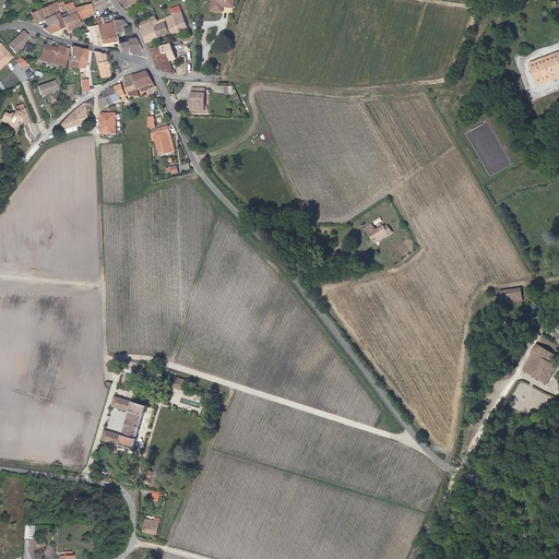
[(213,0),(212,11),(222,12),(223,7),(234,7),(234,0),(213,0)]
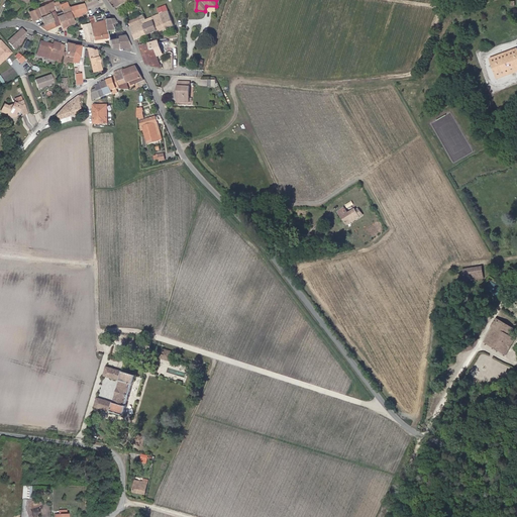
[(56,9),(55,6),(54,6),(52,2),(28,12),(32,20),(36,19),(40,17),(47,14),(49,13),(55,11),(56,10),(56,9)]
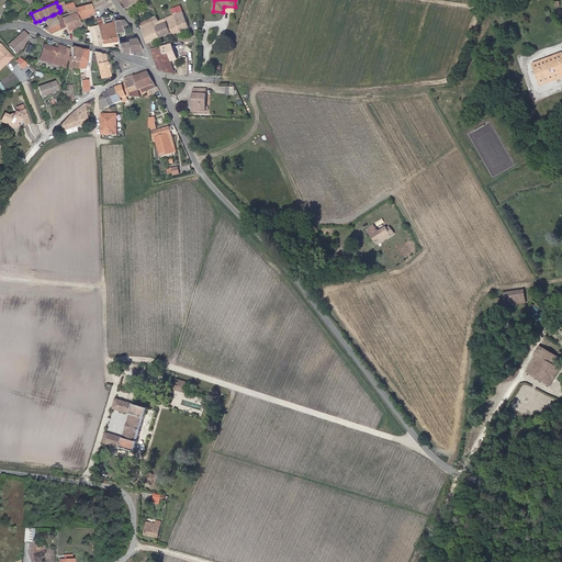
[(89,17),(90,15),(94,14),(92,3),(87,6),(79,7),(75,8),(76,11),(71,13),(72,17),(69,19),(74,27),(80,24),(79,21),(79,19),(78,19),(89,17)]
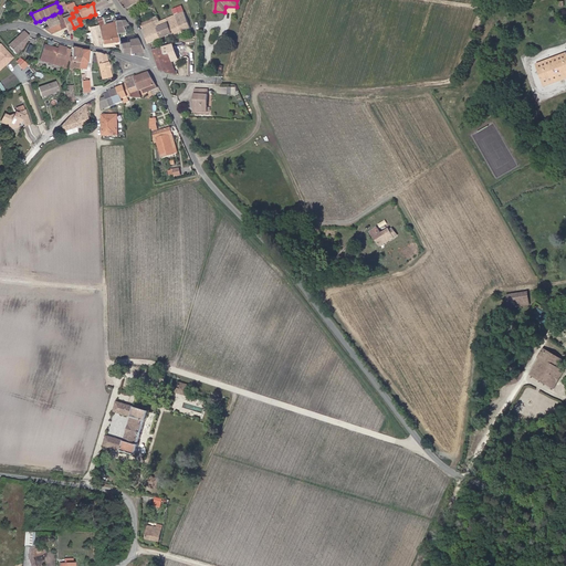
[(167,19),(173,34),(190,28),(181,6),(173,9),(175,16),(167,19)]
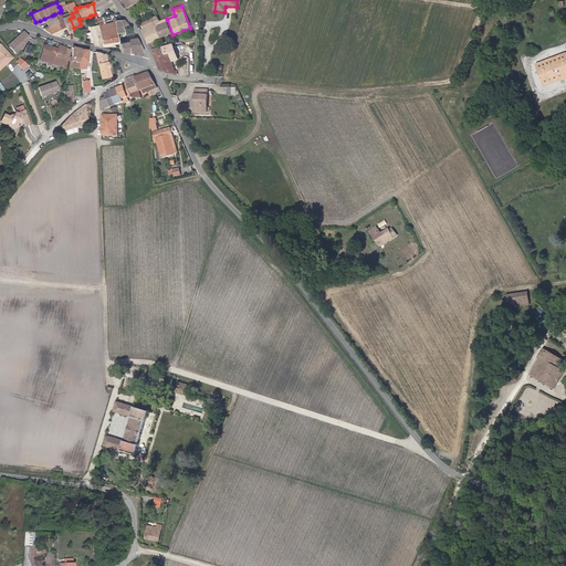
[(62,19),(60,12),(54,14),(58,22),(60,29),(58,30),(59,32),(61,37),(63,35),(67,33),(67,32),(62,19)]
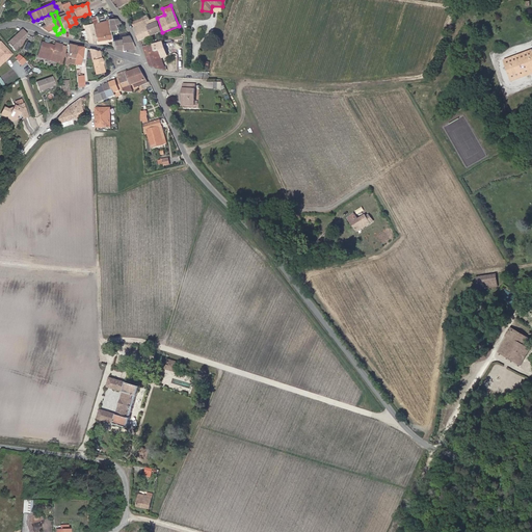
[(111,38),(110,31),(108,19),(107,16),(115,15),(112,11),(90,17),(91,21),(92,23),(94,29),(97,41),(111,38)]
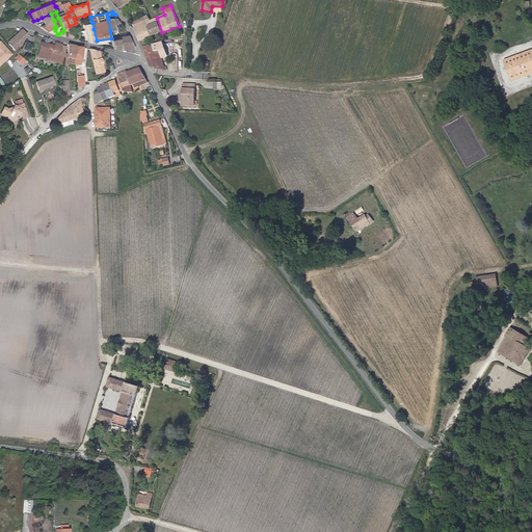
[(45,25),(54,21),(51,14),(49,15),(42,18),(45,25)]
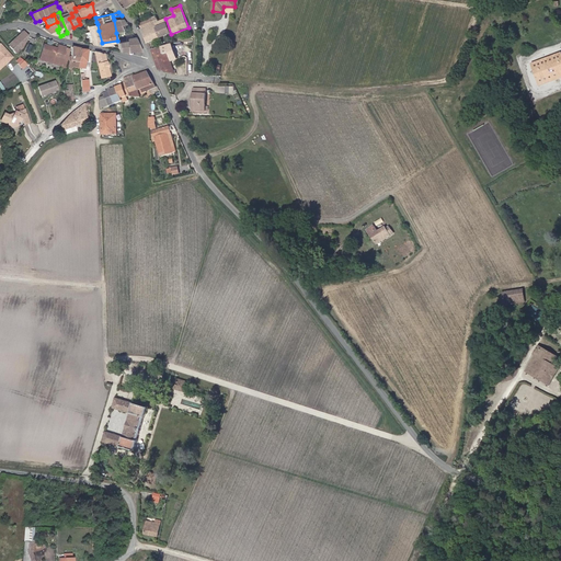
[(73,27),(69,19),(68,16),(61,19),(67,32),(72,30),(75,30),(73,27)]
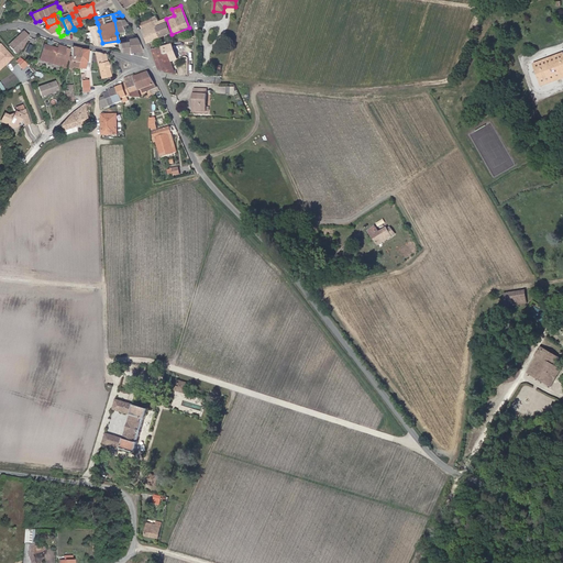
[(158,22),(157,18),(140,24),(142,29),(143,29),(158,22)]
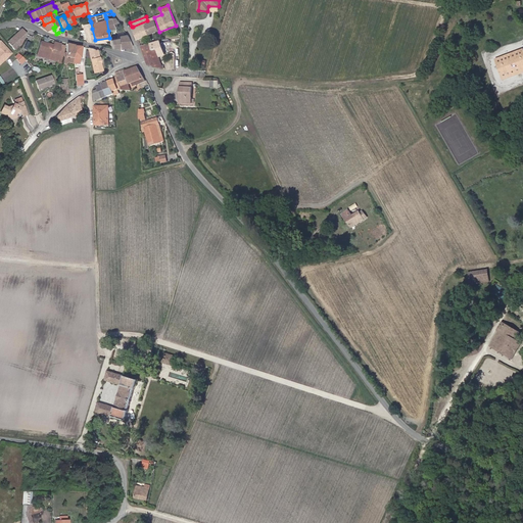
[(106,18),(108,31),(114,29),(113,24),(117,21),(115,17),(106,18)]
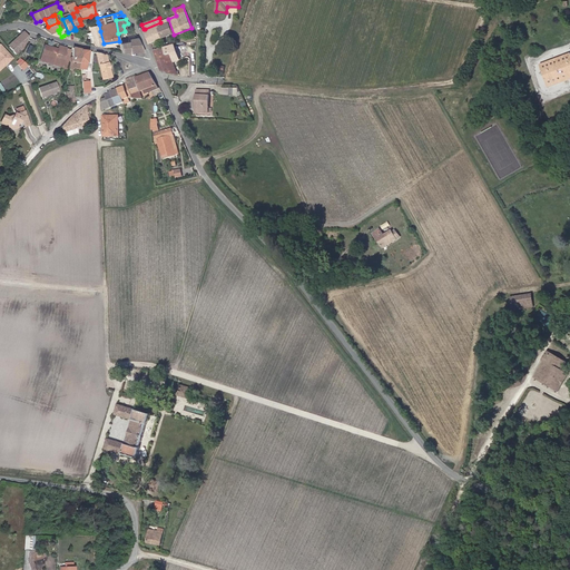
[(145,29),(144,29),(149,43),(174,35),(168,19),(163,21),(161,22),(160,22),(145,29)]
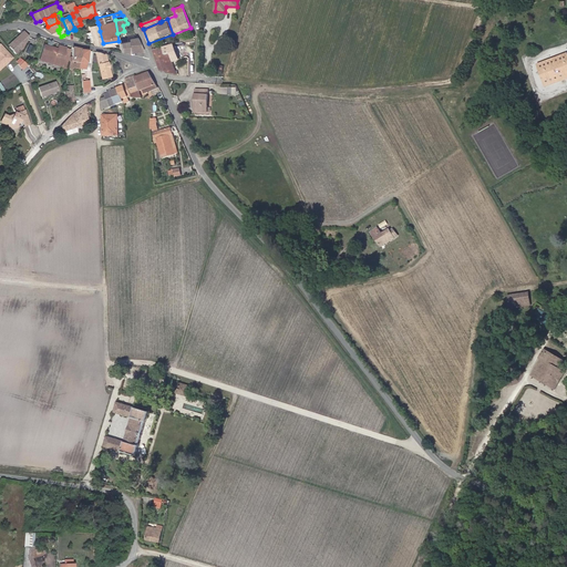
[(60,29),(58,22),(48,27),(43,29),(49,33),(50,33),(58,30),(60,29)]
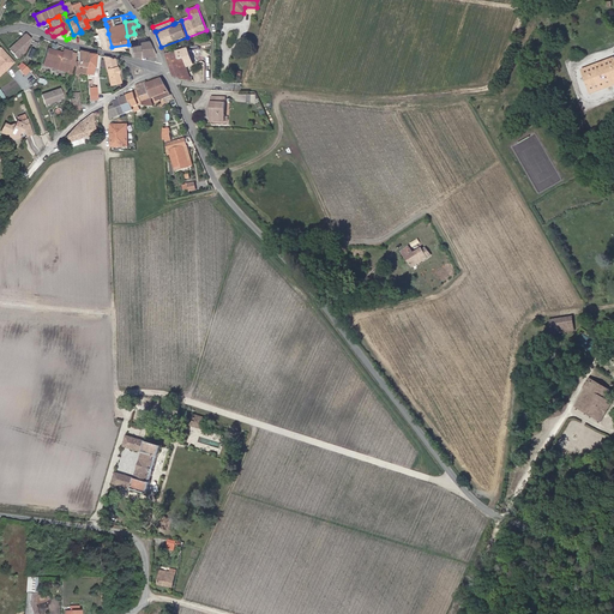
[(108,34),(107,26),(97,29),(102,48),(112,47),(108,34)]
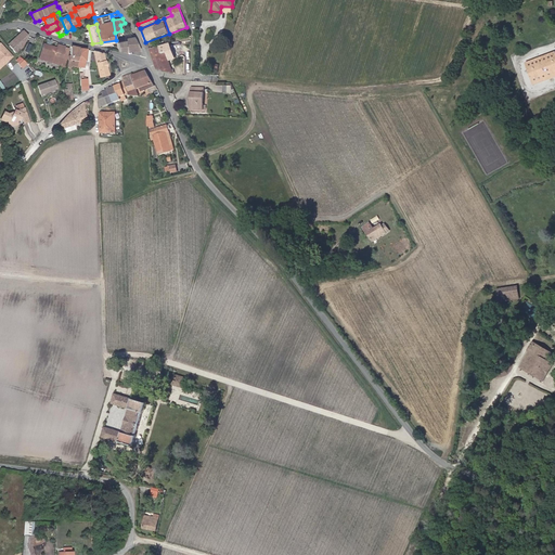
[(26,41),(28,36),(24,31),(8,46),(9,47),(14,52),(15,53),(21,48),(25,40),(26,41)]
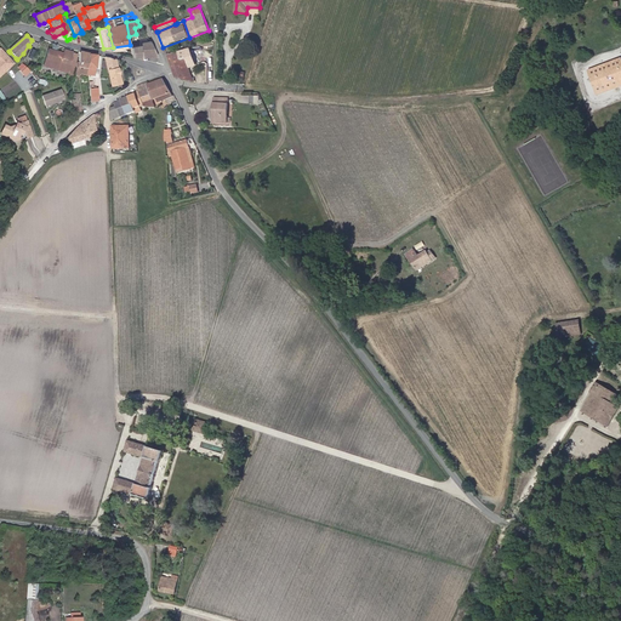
[(140,44),(130,46),(132,56),(157,57),(149,40),(140,43),(140,44)]
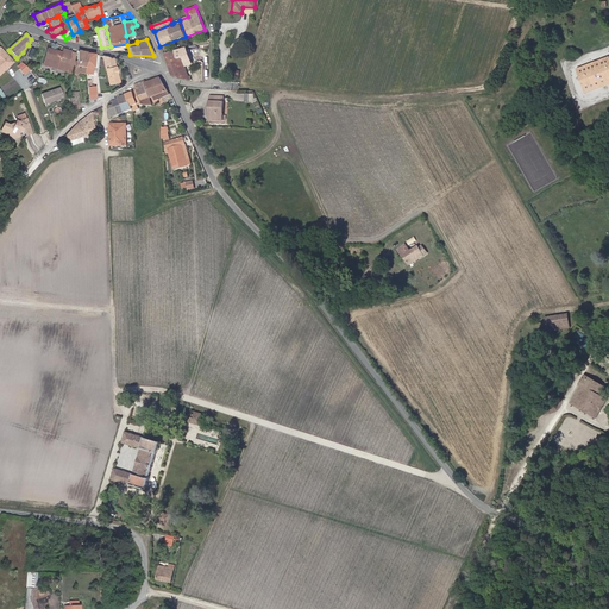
[(67,71),(71,52),(63,50),(63,54),(48,49),(43,66),(67,71)]
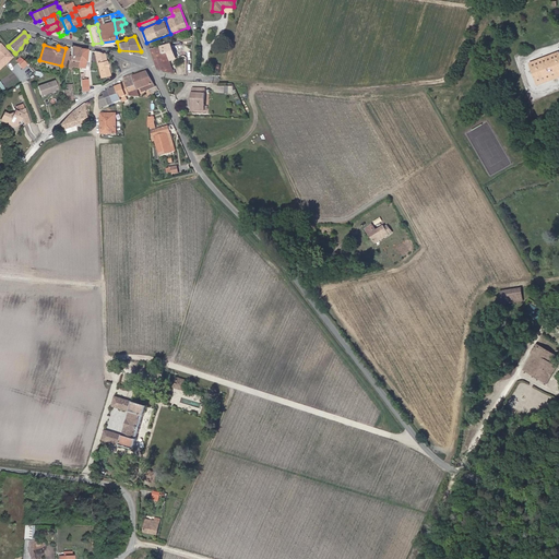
[(173,71),(174,70),(175,70),(173,66),(171,66),(169,60),(170,59),(171,61),(176,59),(170,45),(168,45),(161,47),(156,48),(152,49),(157,69),(173,72),(173,71)]
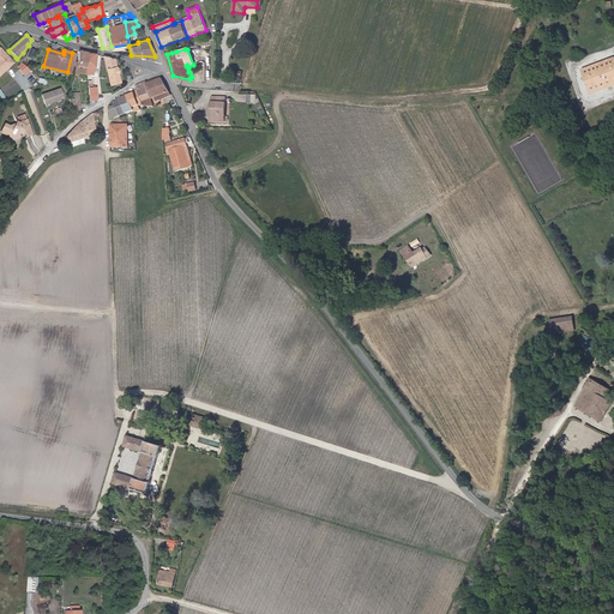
[(0,74),(12,64),(0,50),(0,74)]
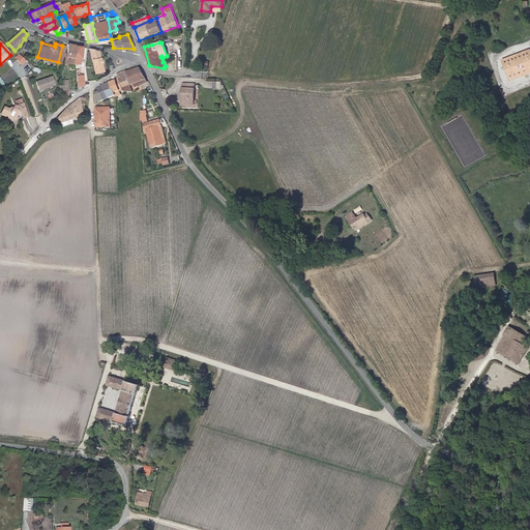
[(74,63),(75,59),(76,48),(76,47),(75,47),(68,45),(67,62),(74,63)]
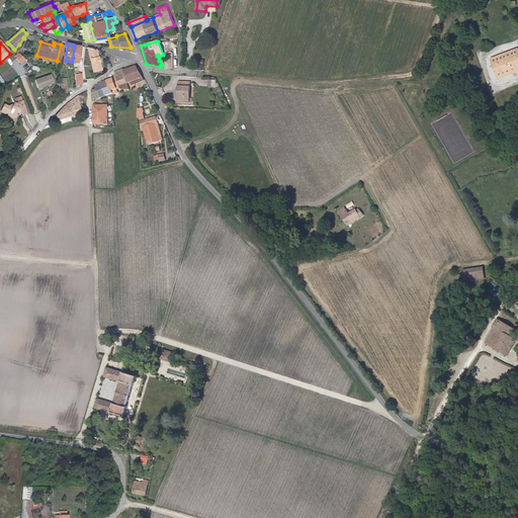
[(57,61),(57,63),(61,65),(65,46),(61,45),(57,61)]
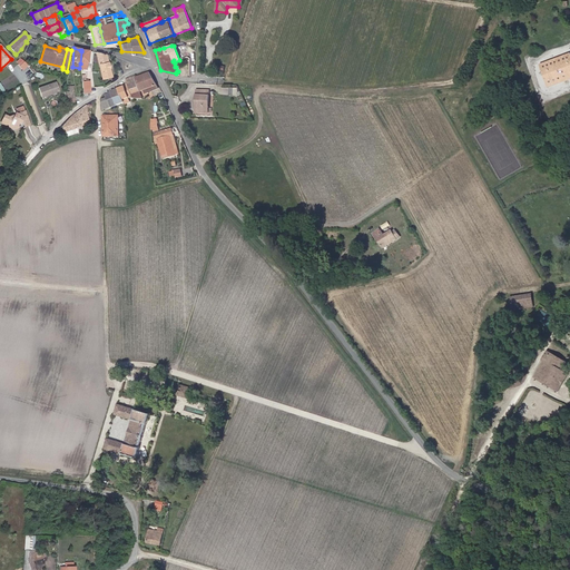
[(81,51),(80,64),(80,68),(87,69),(87,68),(87,64),(91,64),(92,52),(81,51)]
